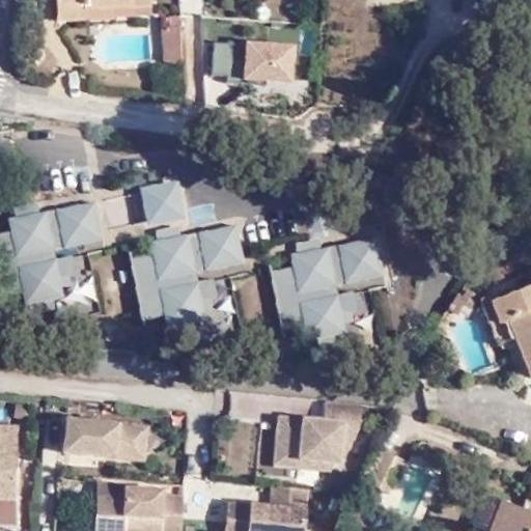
[(83,10),(150,7),(150,0),(54,0),(55,6),(83,5),(83,10)]
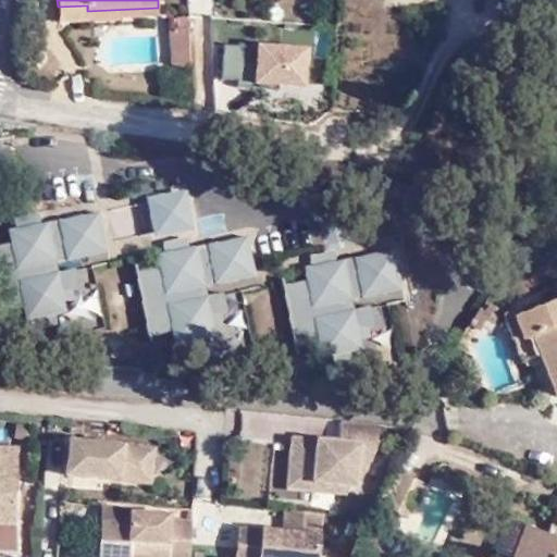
[(159,15),(158,8),(87,11),(87,5),(58,7),(59,23),(119,21),(119,17),(159,15)]
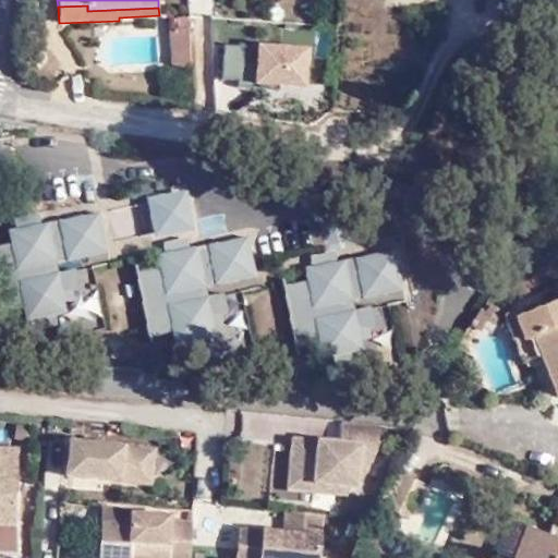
[(176,17),(177,29),(187,28),(186,19),(176,17)]
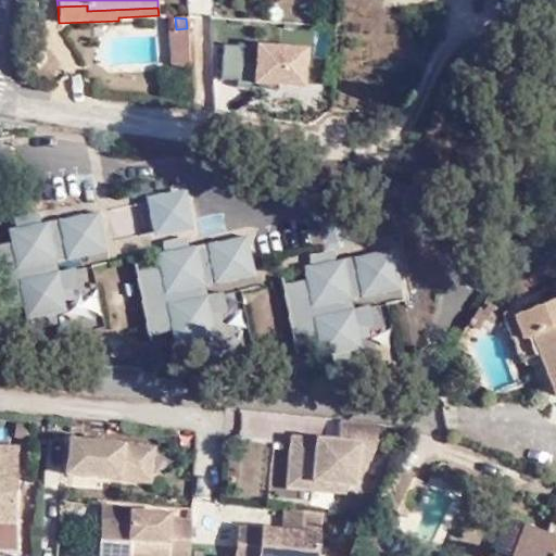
[(190,64),(187,28),(176,29),(166,30),(169,66),(190,64)]
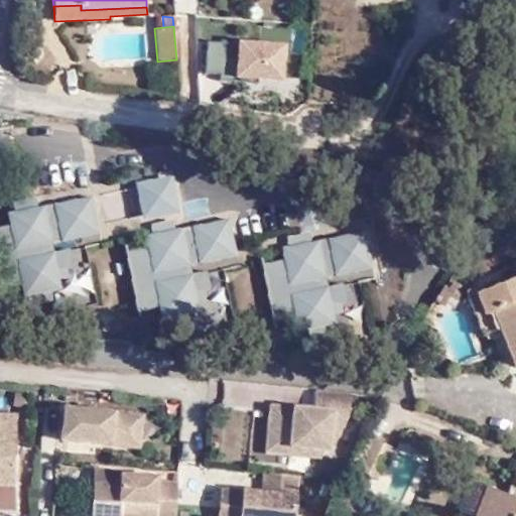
[(282,82),(282,43),(205,44),(206,83),(282,82)]
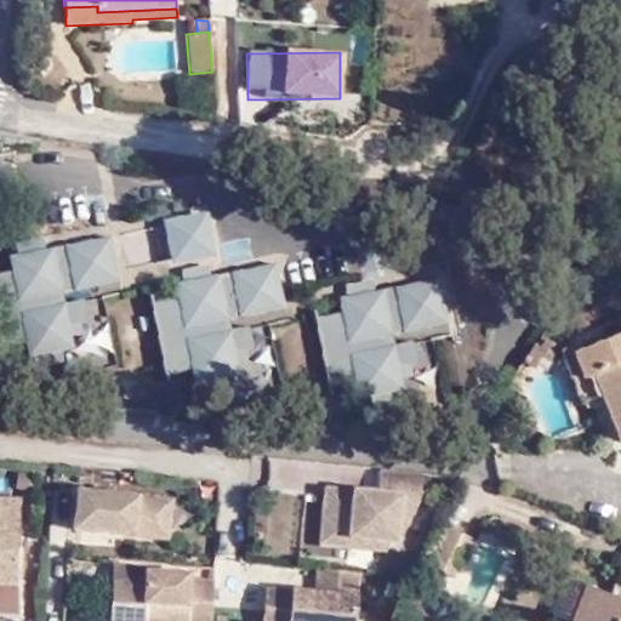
[(208,212),(163,221),(170,266),(216,258),(208,212)]
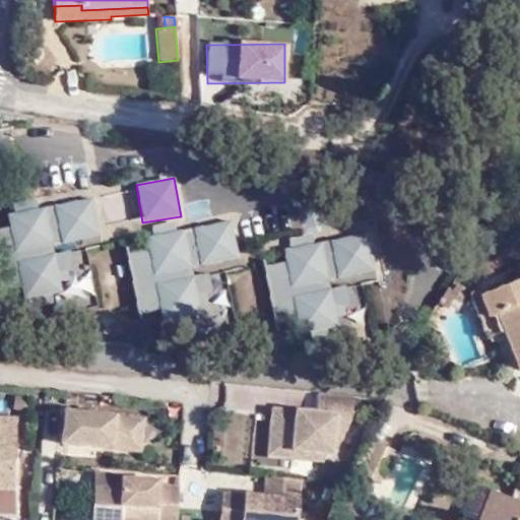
[(99,236),(91,197),(6,214),(8,226),(0,229),(0,290),(21,286),(23,299),(62,291),(58,273),(73,269),(69,250),(54,253),(52,245),(99,236)]
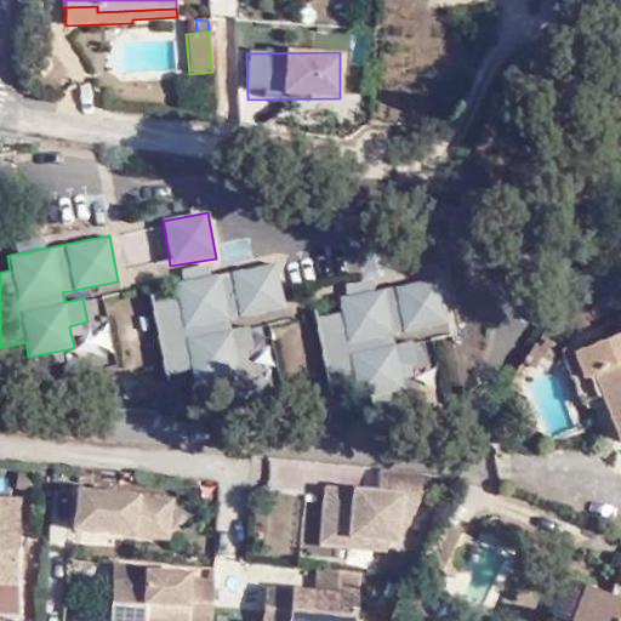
[(283,308),(274,265),(172,283),(176,298),(149,302),(163,374),(191,369),(194,385),(238,376),(234,353),(252,349),(249,325),(229,330),(227,319),(283,308)]
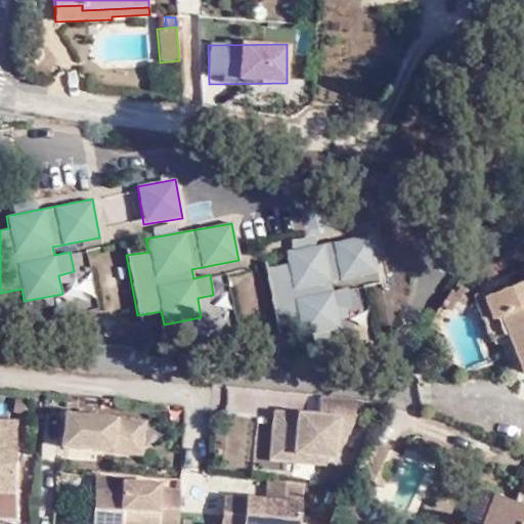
[(378,272),(370,234),(285,251),(288,263),(264,267),(276,329),(299,324),(301,337),(340,329),(337,309),(352,307),(348,287),(332,291),(331,281),(378,272)]
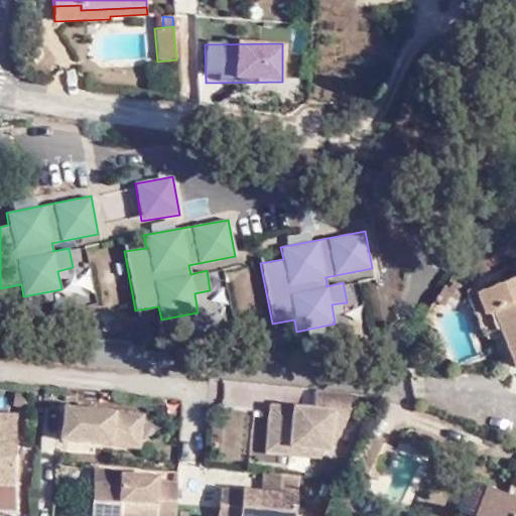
[(515,277),(476,294),(485,316),(507,308),(513,323),(499,329),(514,368),(515,367),(515,277)]
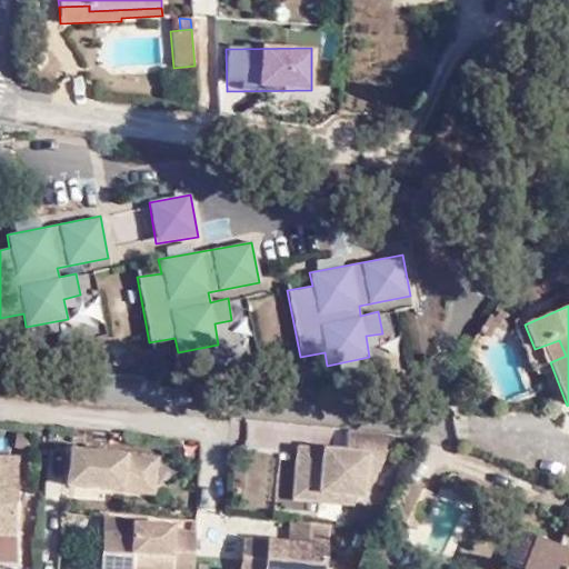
[(495,318),(490,315),(479,331),(489,337),(497,327),(503,330),(511,317),(499,311),(495,318)]
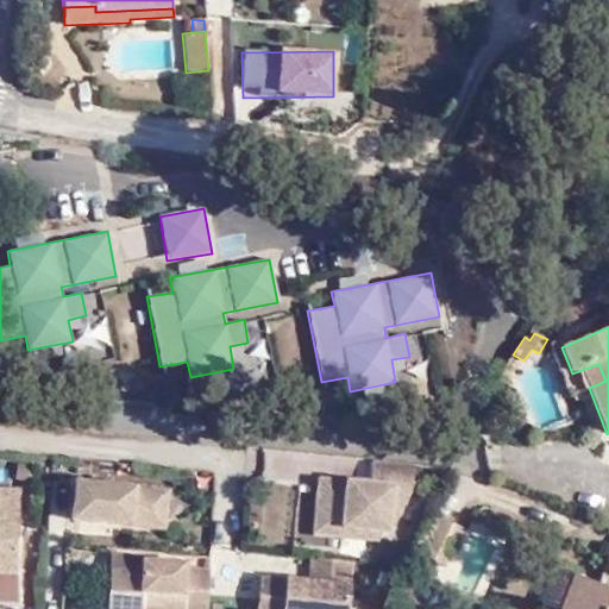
[(572,374),(562,347),(559,341),(551,345),(571,394),(589,388),(606,381),(598,364),(572,374)]
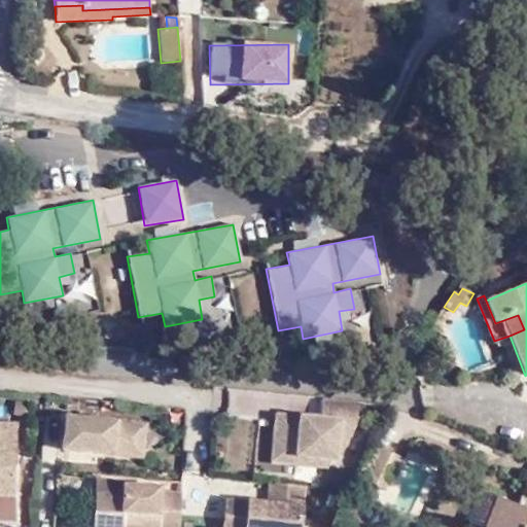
[(339,463),(343,422),(356,423),(358,402),(322,398),(320,417),(275,413),(270,464),(327,469),(328,462),(339,463)]
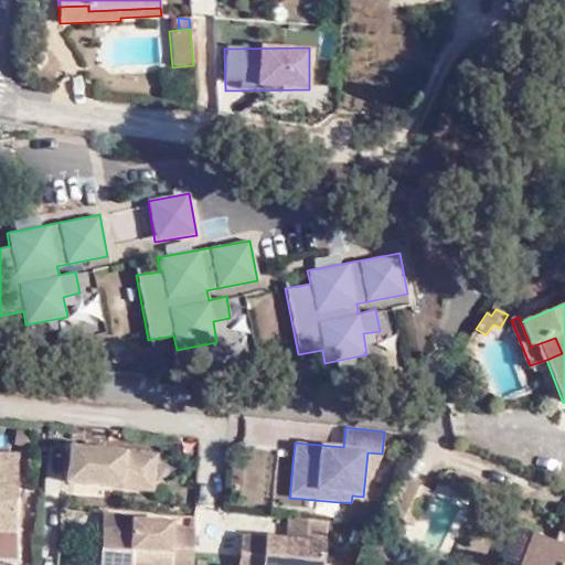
[(125,489),(128,454),(73,449),(70,483),(125,489)]
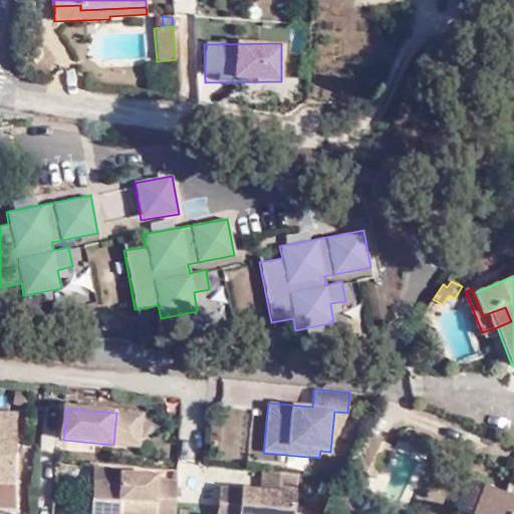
[(144,416),(116,413),(113,445),(141,447),(144,416)]
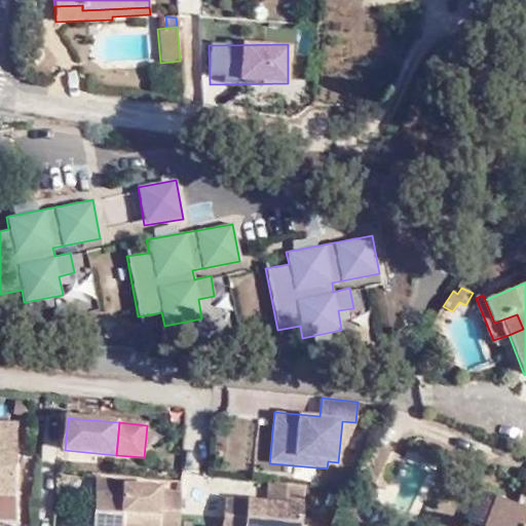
[(0,495),(13,496),(16,424),(0,423),(0,495)]
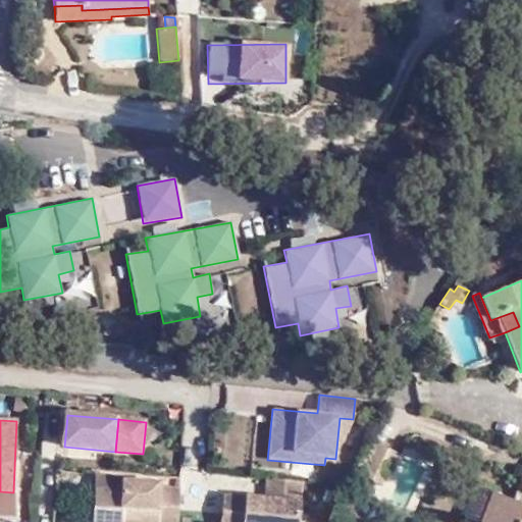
[(406,459),(392,490),(416,501),(430,469),(406,459)]
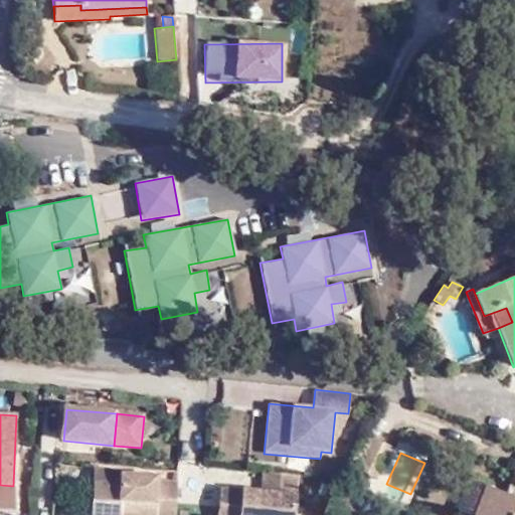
[(375,478),(383,464),(373,459),(366,474),(375,478)]
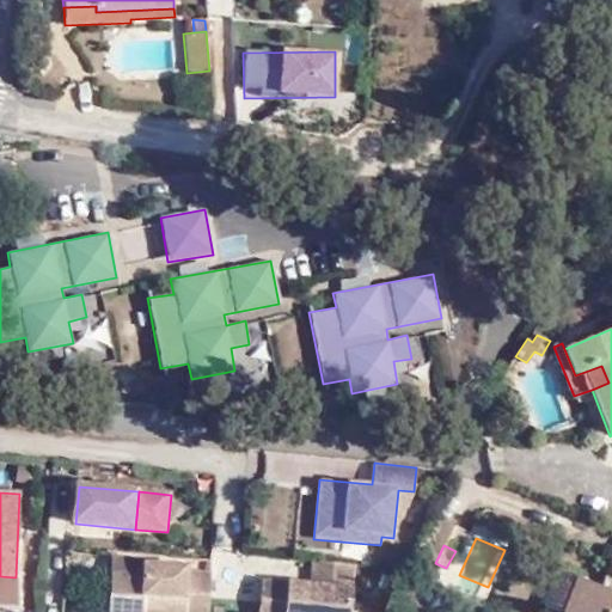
[(611,579),(611,576),(611,554),(601,581),(611,585),(611,579)]
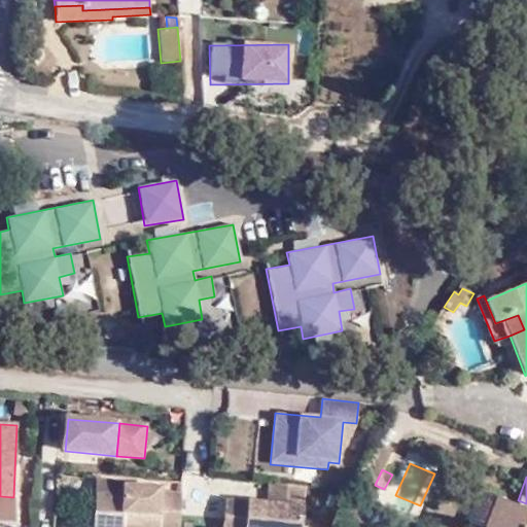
[(140,525),(139,526),(179,526),(181,493),(162,493),(163,487),(123,486),(123,482),(96,481),(93,526),(123,526),(124,524),(140,525)]
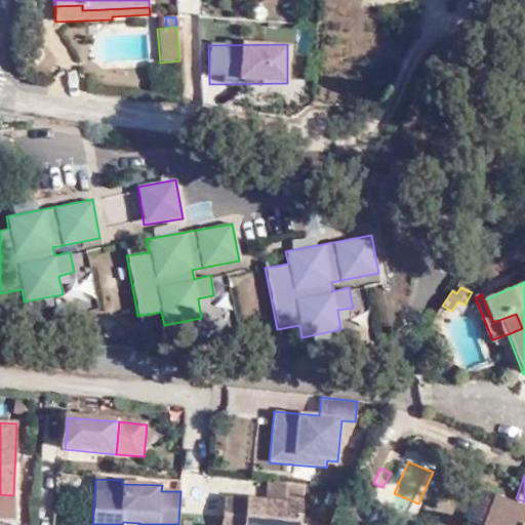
[(299,524),(305,484),(268,481),(266,500),(246,499),(226,498),(223,524),(299,524)]
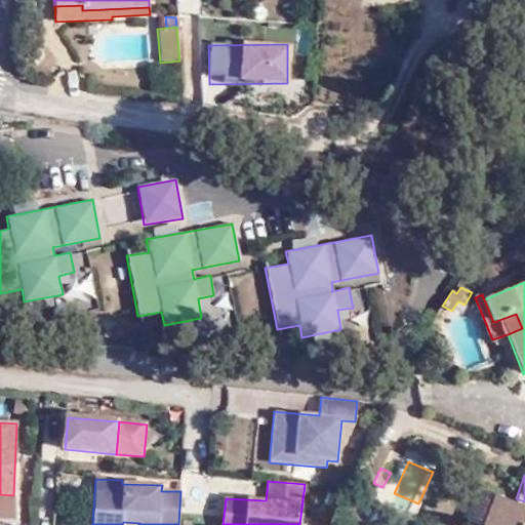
[(524,524),(524,494),(524,496),(524,507),(493,495),(495,490),(488,487),(486,487),(484,487),(483,487),(481,487),(480,487),(479,488),(479,489),(478,490),(477,490),(476,491),(476,492),(475,494),(465,521),(476,524),(524,524)]
